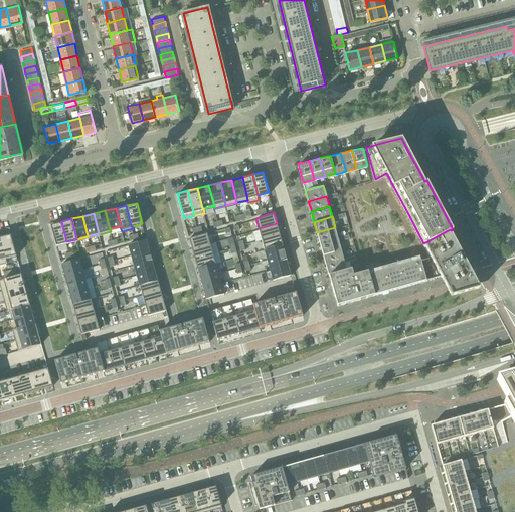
[(61,221),(50,223),(56,244),(66,241),(61,221)]
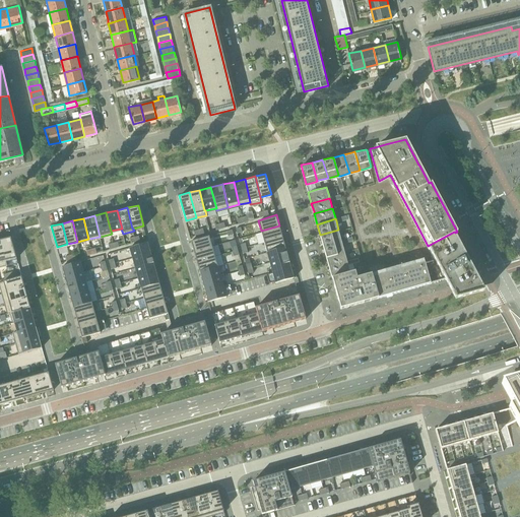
[(261,231),(264,241),(282,236),(279,225),(261,231)]
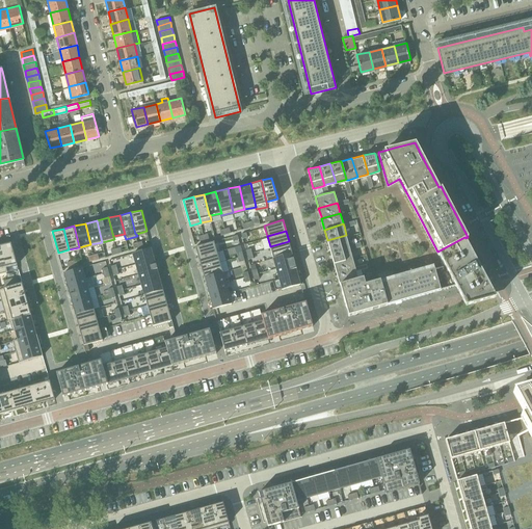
[(346,235),(327,240),(330,250),(349,245),(349,243),(346,235)]
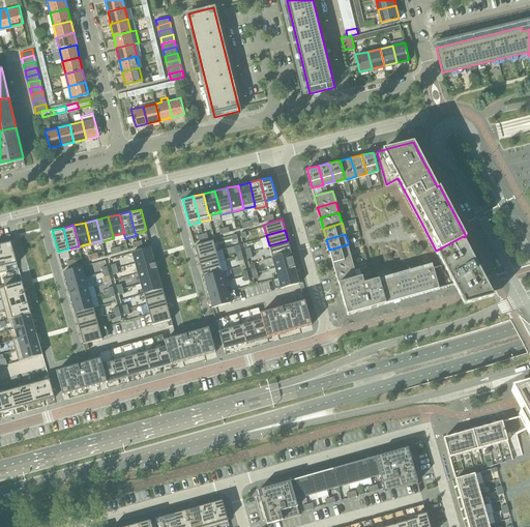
[(442,263),(433,266),(439,286),(439,287),(453,283),(465,302),(494,294),(480,268),(464,237),(464,236),(463,236),(436,251),(442,263)]
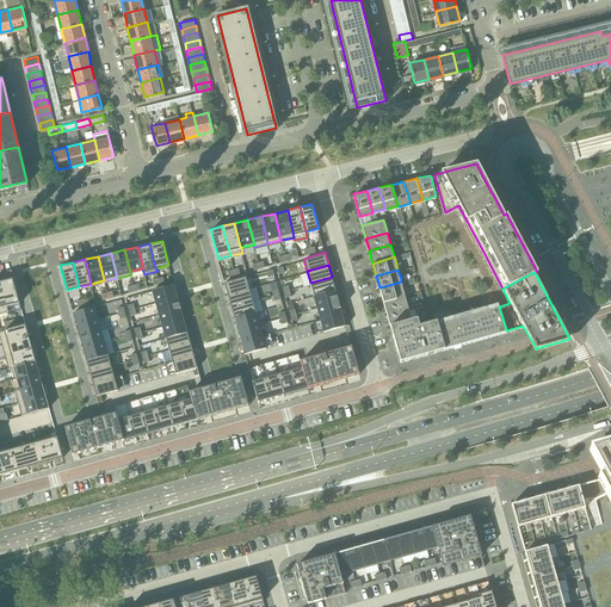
[(228,293),(250,287),(246,274),(224,280),(228,293)]
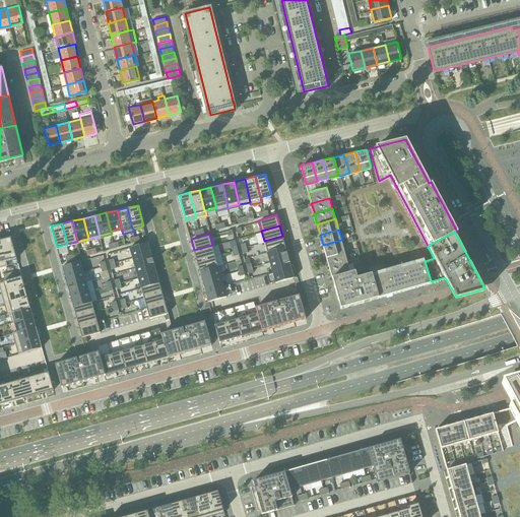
[(10,236),(0,238),(5,259),(16,257),(10,236)]
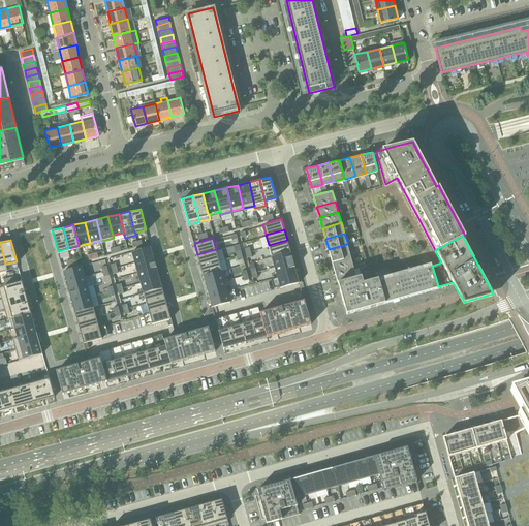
[(290,249),(287,240),(269,245),(272,254),(290,249)]
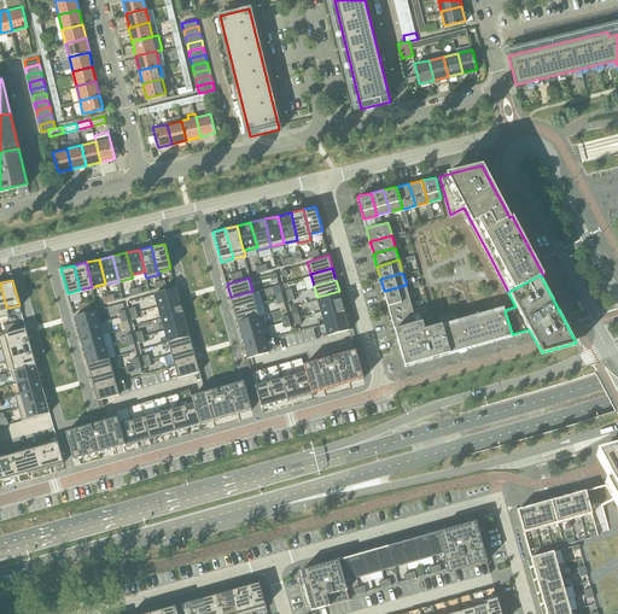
[(384,291),(388,304),(409,298),(407,287),(406,285),(384,291)]
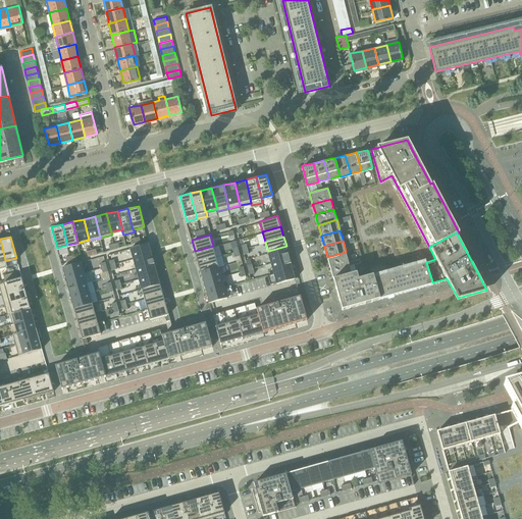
[(133,257),(151,252),(149,242),(129,247),(133,257)]
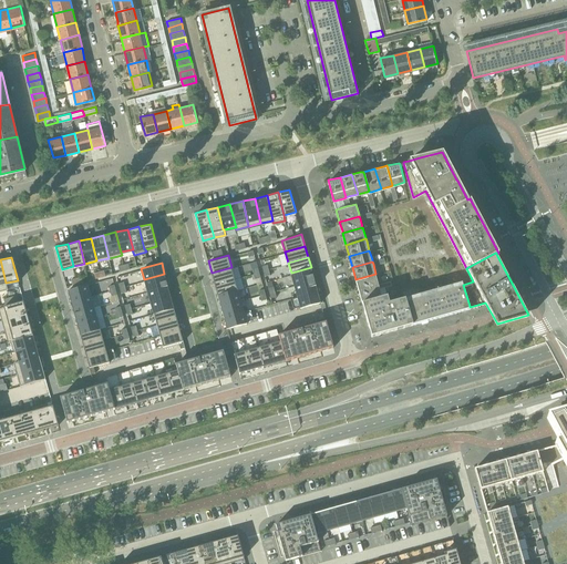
[(235,277),(232,267),(212,273),(215,283),(235,277)]
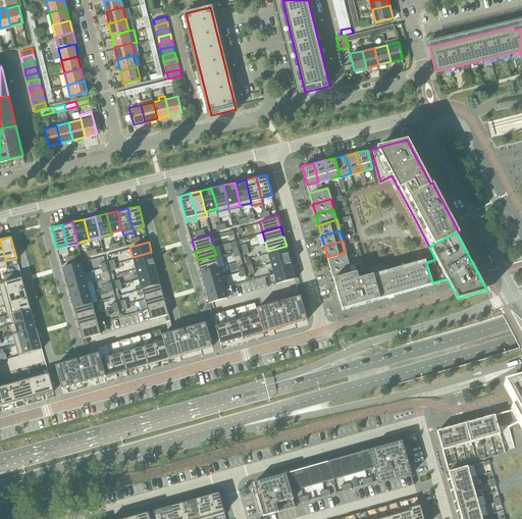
[(268,251),(271,261),(290,256),(286,246),(268,251)]
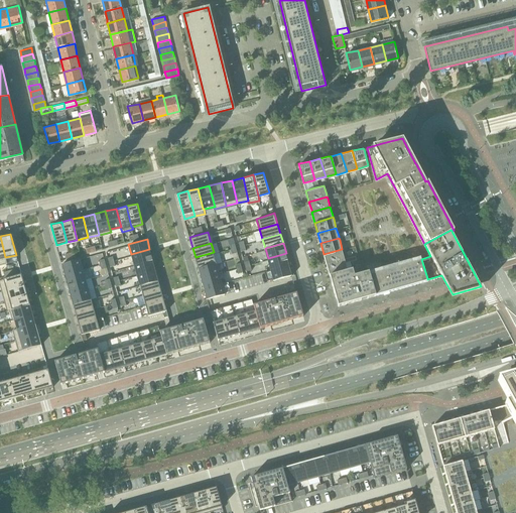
[(149,249),(131,254),(134,264),(152,259),(149,249)]
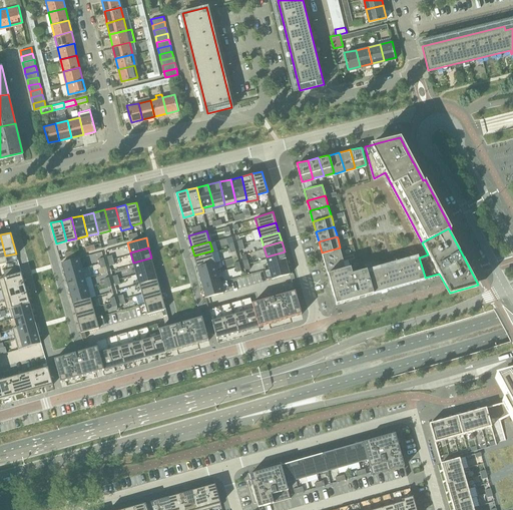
[(340,247),(322,252),(325,263),(343,258),(342,256),(340,247)]
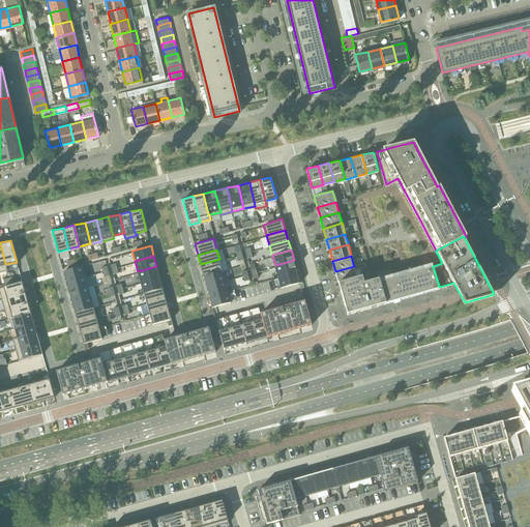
[(201,264),(203,274),(222,269),(219,259),(201,264)]
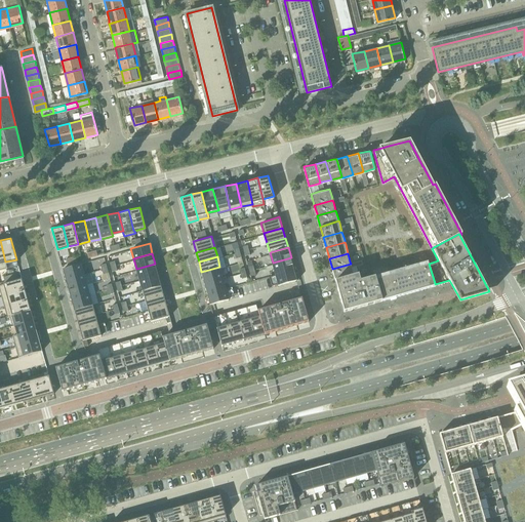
[(273,263),(275,273),(293,268),(291,257),(273,263)]
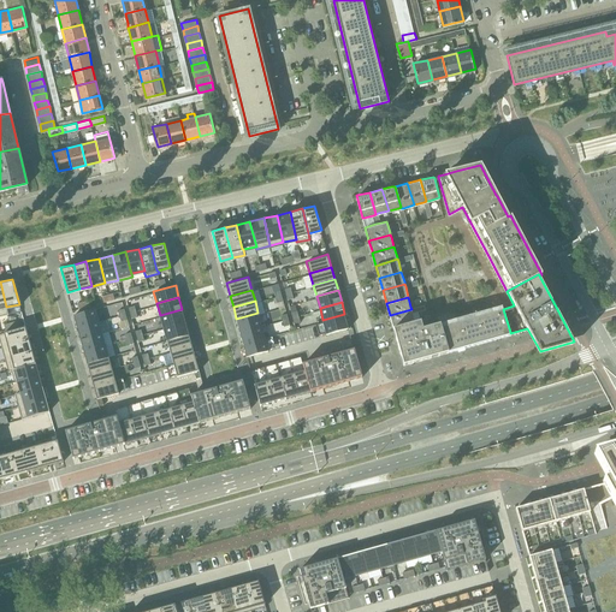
[(73,313),(77,326),(99,320),(95,307),(73,313)]
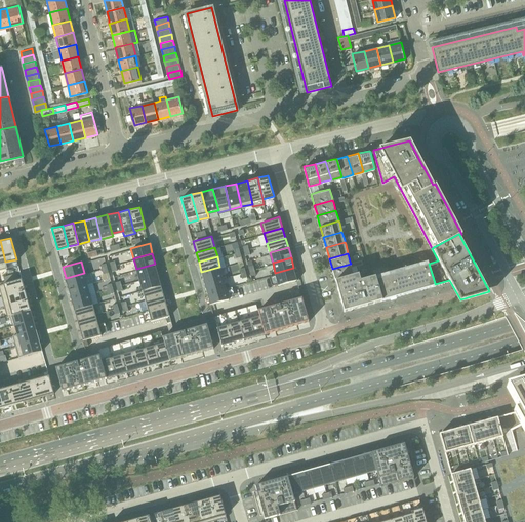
[(155,264),(136,269),(139,279),(158,274),(155,264)]
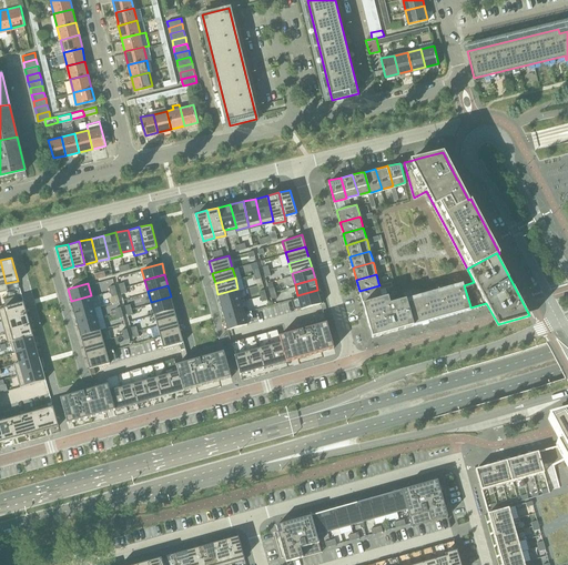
[(379,285),(359,291),(363,303),(388,295),(388,294),(383,296),(379,288),(379,285)]
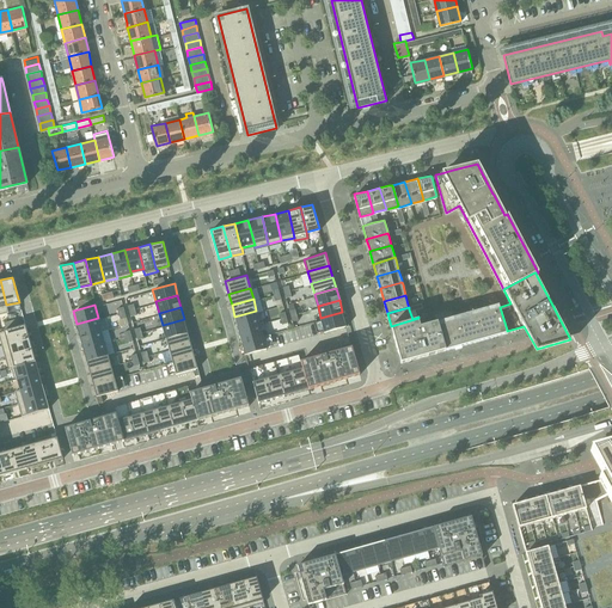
[(401,361),(507,331),(507,330),(500,307),(421,329),(418,318),(391,326),(401,361)]
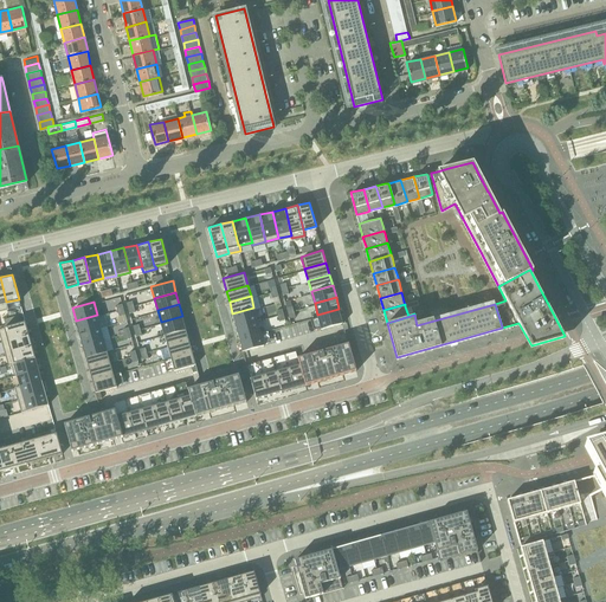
[(257,319),(253,308),(232,314),(236,325),(257,319)]
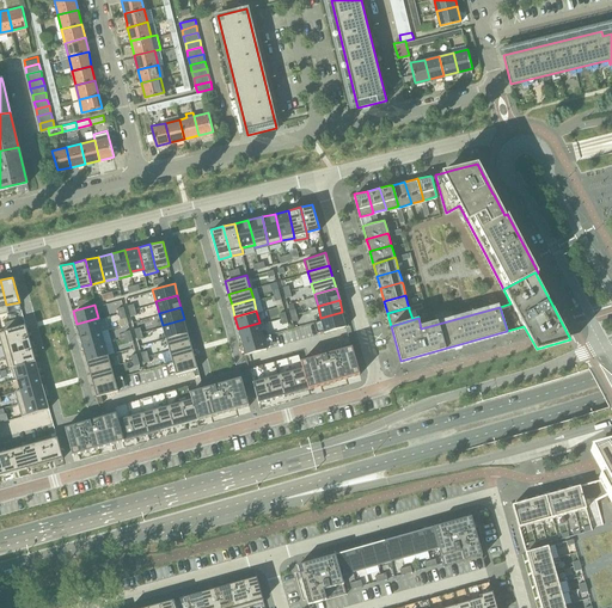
[(346,324),(342,312),(320,318),(324,330),(346,324)]
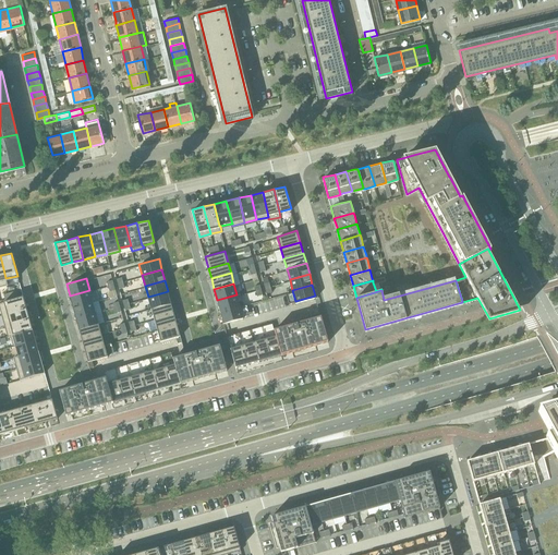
[(93,301),(89,290),(70,296),(73,306),(93,301)]
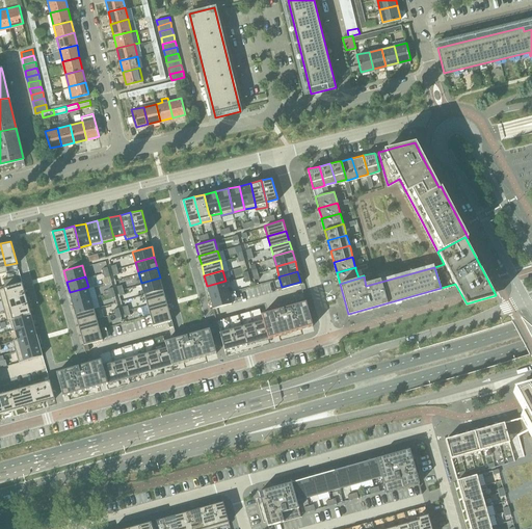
[(141,283),(144,293),(163,287),(160,278),(141,283)]
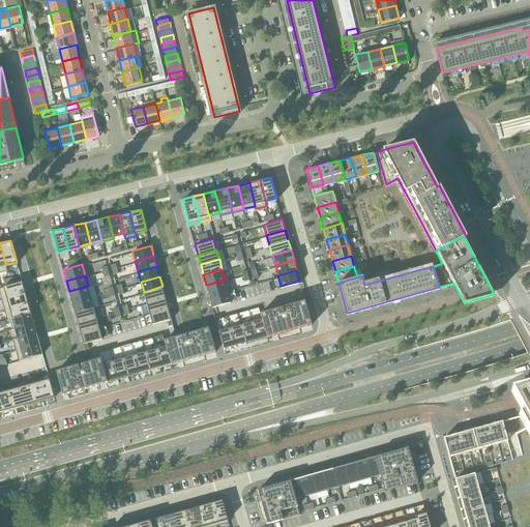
[(22,280),(0,286),(0,292),(1,297),(25,291),(22,280)]
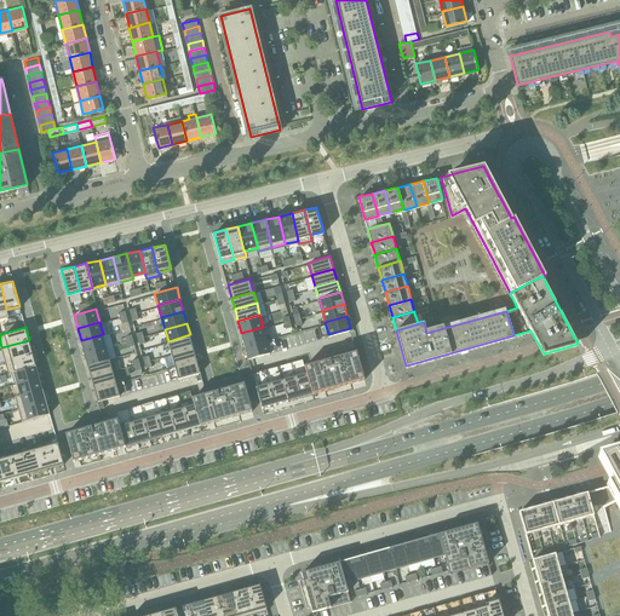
[(241,333),(245,345),(267,339),(263,327),(241,333)]
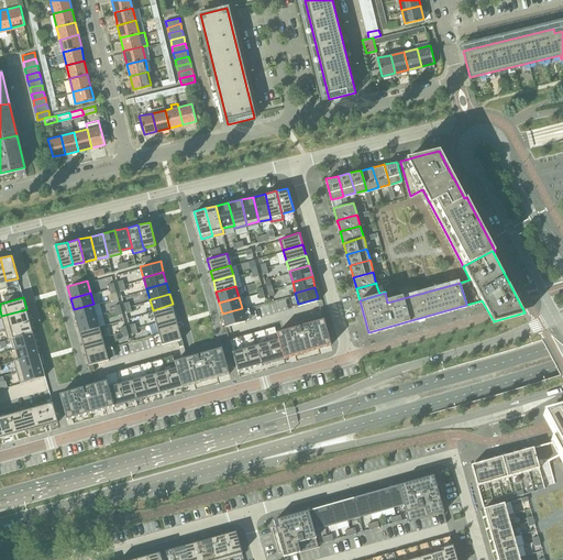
[(94,304),(74,309),(76,319),(96,314),(94,304)]
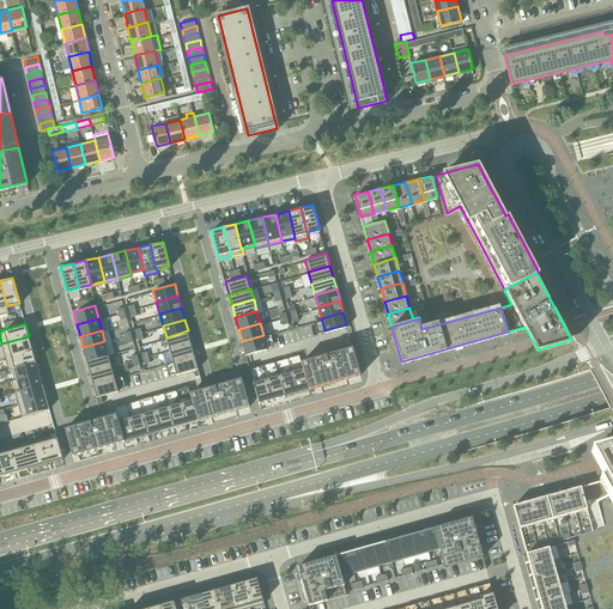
[(169,348),(192,342),(188,330),(167,338),(169,348)]
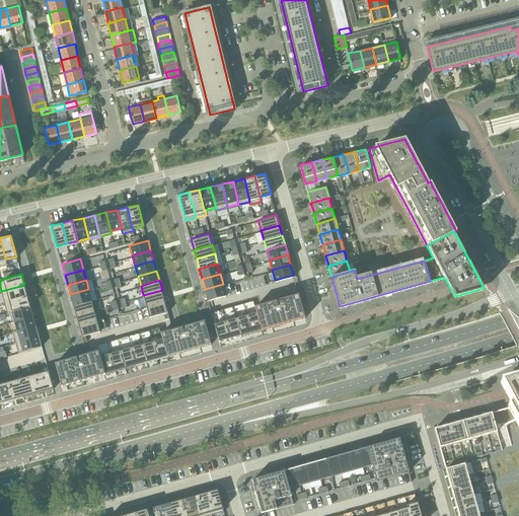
[(226,294),(223,284),(205,289),(208,299),(226,294)]
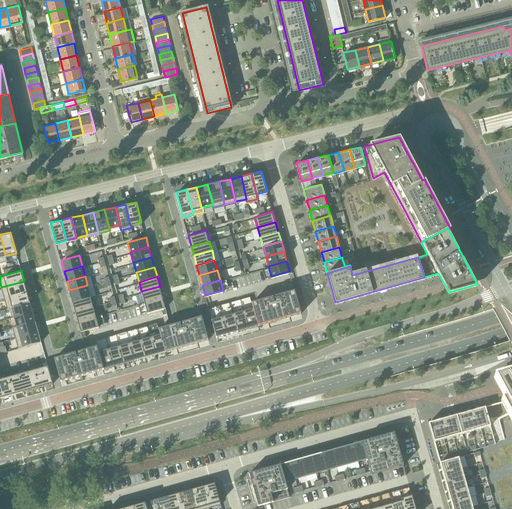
[(24,281),(1,287),(4,297),(27,291),(24,281)]
